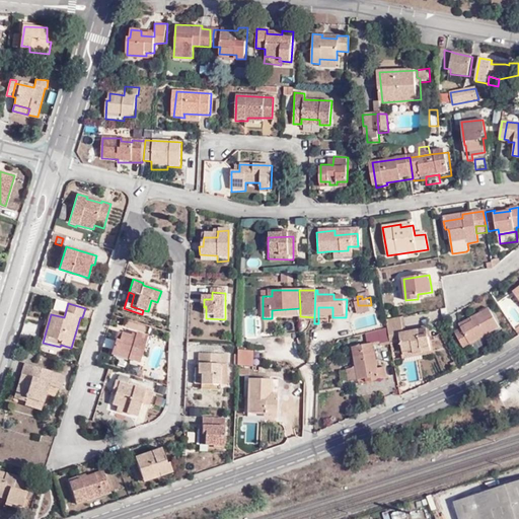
[(331,323),(332,317),(332,307),(318,307),(318,323),(331,323)]
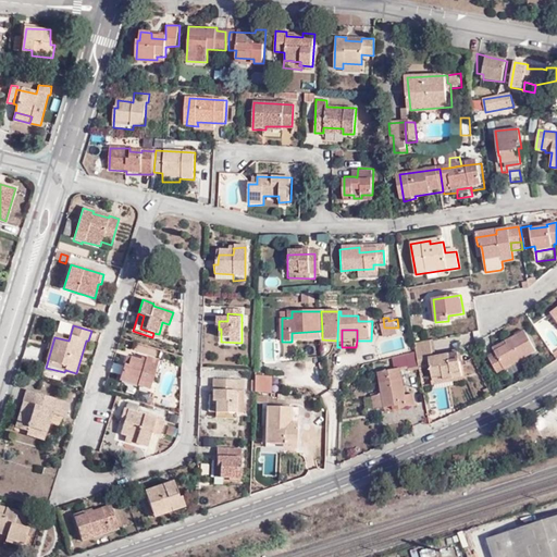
[(292,333),(292,342),(321,341),(321,347),(322,347),(322,339),(322,331),(292,333)]
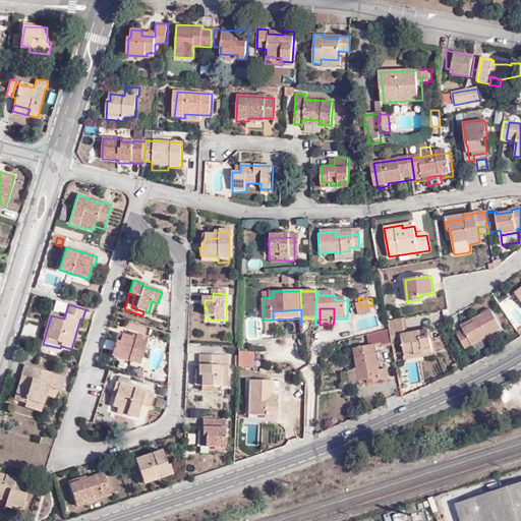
[(464,332),(458,336),(465,349),(502,329),(491,309),(474,320),(476,322),(463,329),(464,332)]
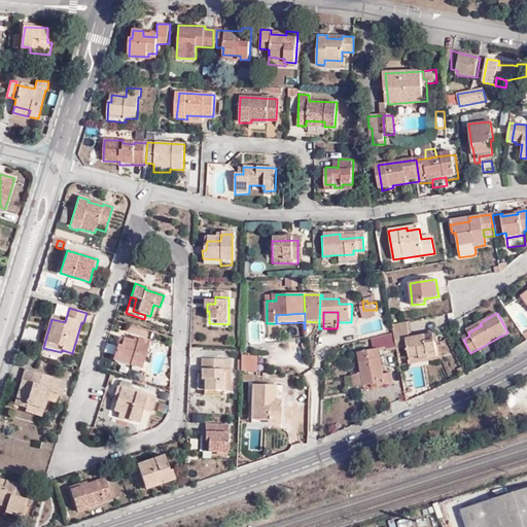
[(482,325),(480,323),(467,330),(468,332),(482,325)]
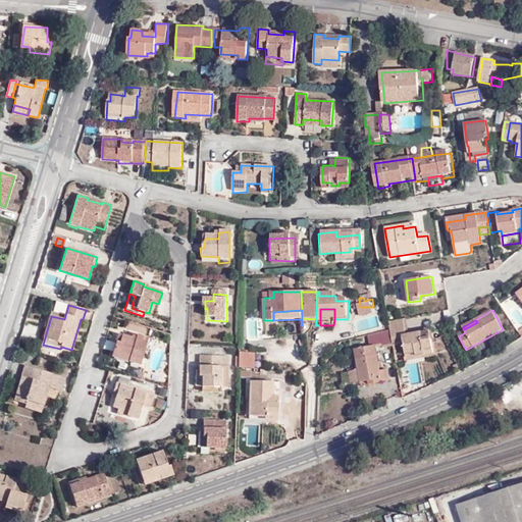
[(390,324),(392,328),(394,343),(406,340),(409,353),(420,351),(421,354),(435,350),(431,329),(409,334),(407,322),(390,324)]
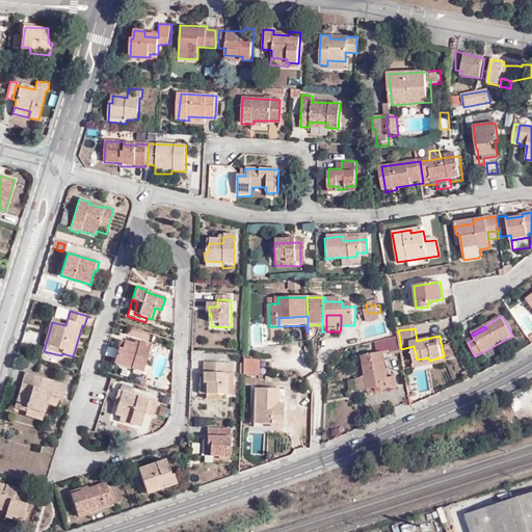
[(145,369),(151,353),(154,342),(142,339),(139,345),(126,340),(120,357),(133,362),(132,365),(145,369)]
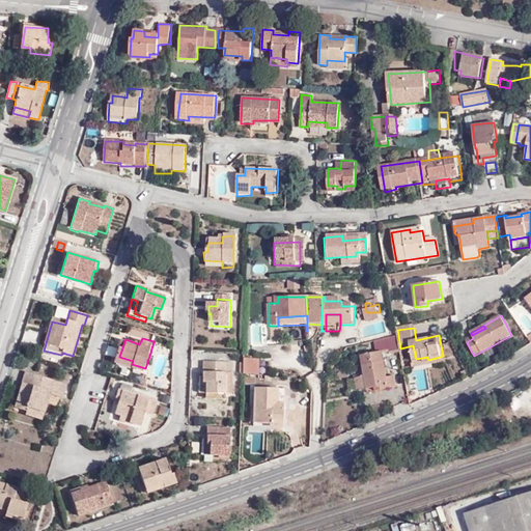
[(366,378),(369,392),(376,390),(376,393),(398,390),(397,376),(388,378),(384,355),(388,354),(389,356),(398,354),(395,338),(382,340),(383,352),(378,353),(363,355),(366,378)]
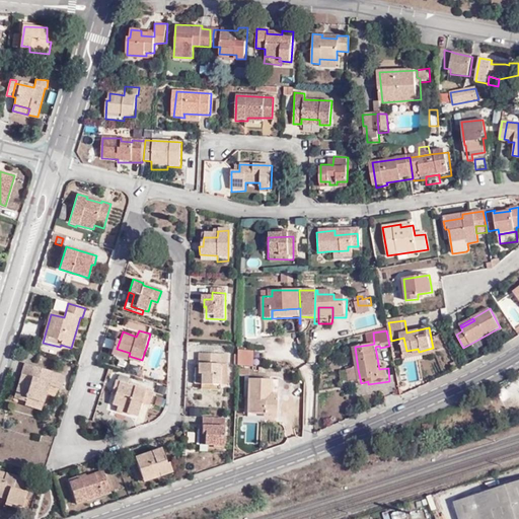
[(418,349),(406,351),(408,358),(434,353),(433,348),(419,352),(418,349)]
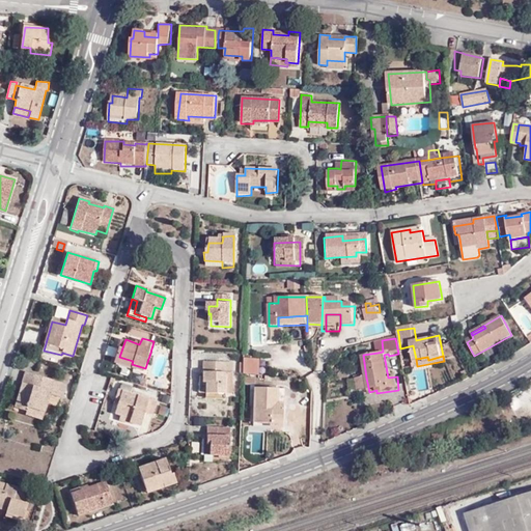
[(131,366),(132,364),(133,361),(119,357),(118,362),(131,366)]
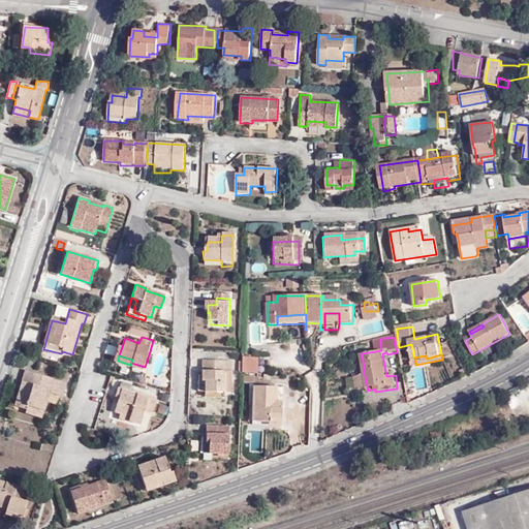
[(241,355),(241,372),(256,373),(257,356),(241,355)]
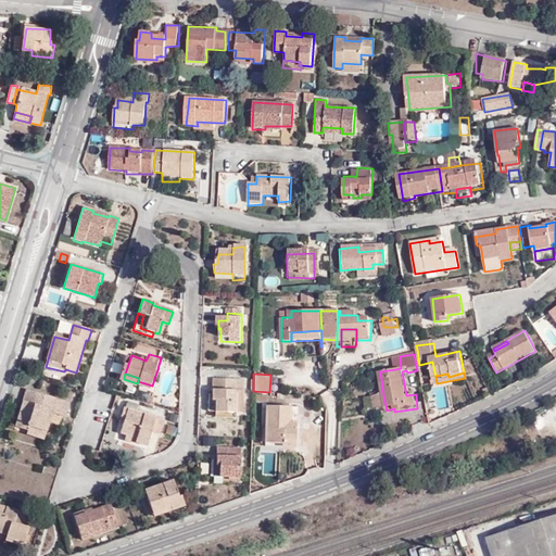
[(242,412),(242,378),(212,378),(212,394),(207,394),(206,412),(215,412),(215,417),(235,417),(236,412),(242,412)]
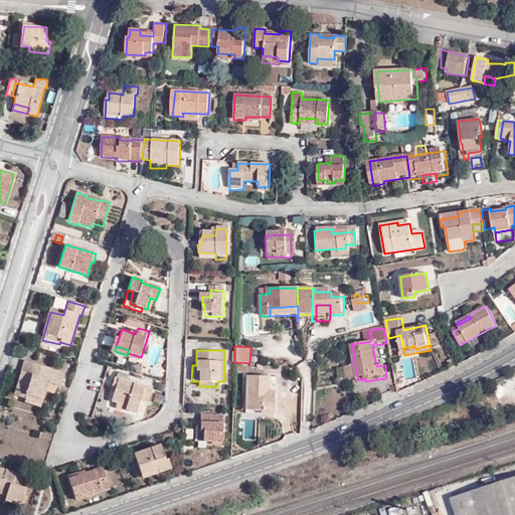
[(27,390),(43,396),(47,383),(59,386),(63,372),(25,360),(14,395),(25,399),(27,390)]
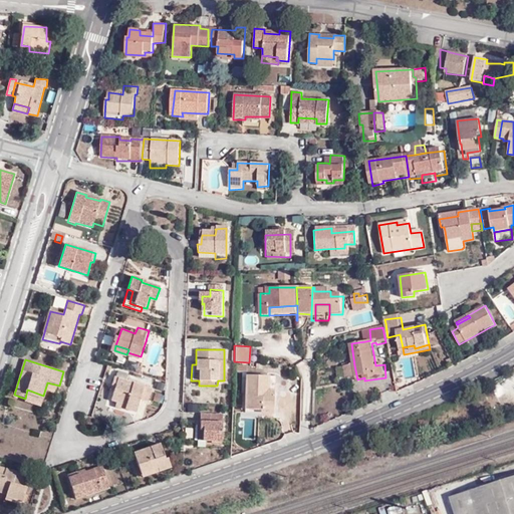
[(348,380),(357,379),(354,365),(346,367),(348,380)]
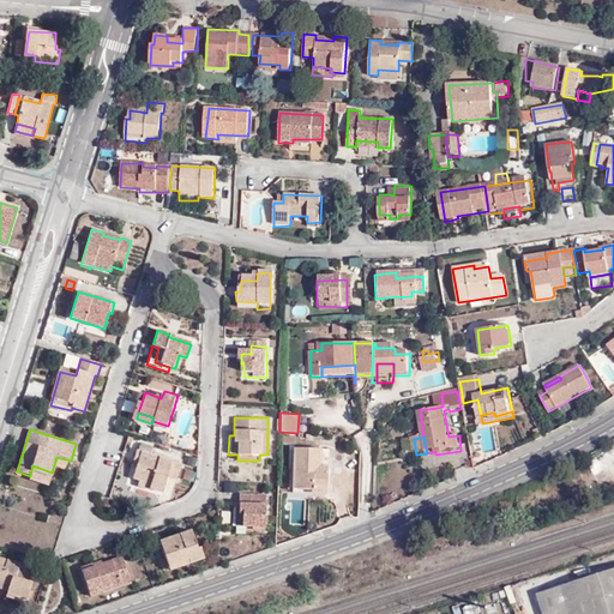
[(311,489),(326,489),(326,464),(320,464),(320,449),(293,447),(293,489),(311,489)]
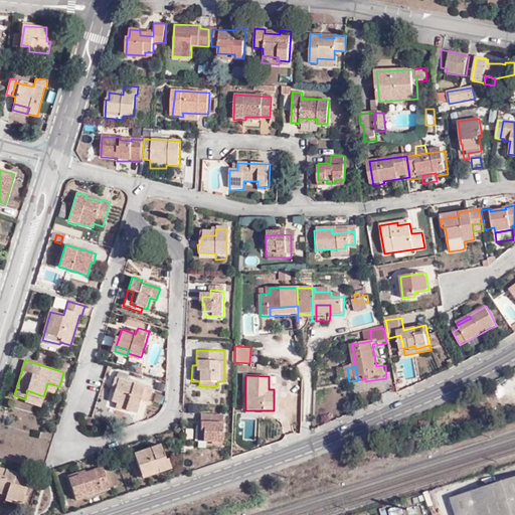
[(130,409),(129,412),(140,416),(143,404),(151,406),(156,393),(119,380),(116,388),(122,390),(119,396),(116,405),(130,409)]
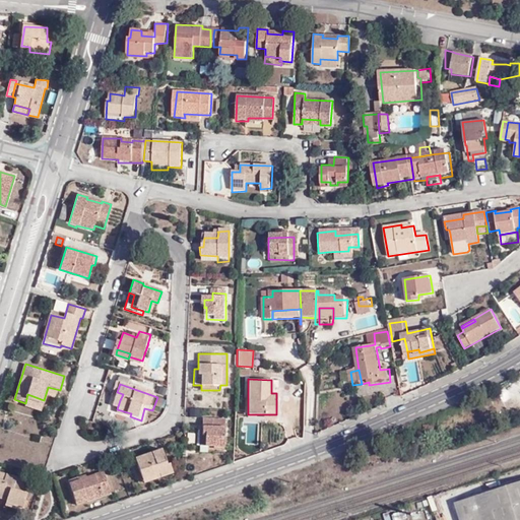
[(40,410),(44,400),(27,394),(25,403),(24,406),(40,410)]
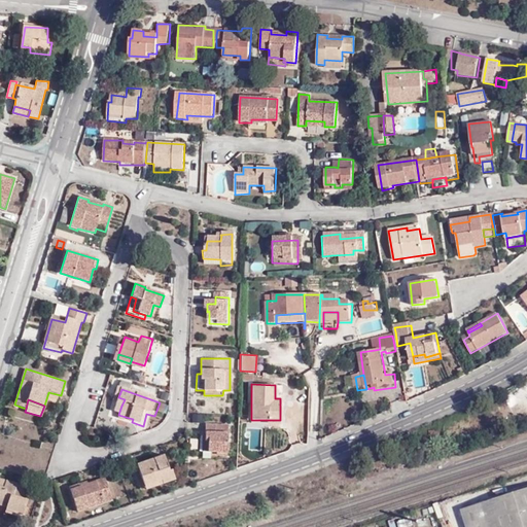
[(132,425),(132,422),(133,419),(118,415),(116,420),(132,425)]
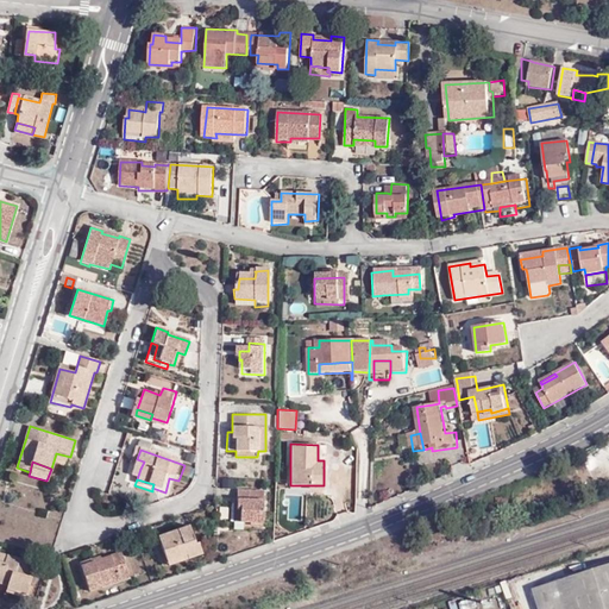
[(263,523),(263,491),(236,491),(237,503),(231,503),(231,521),(240,521),(240,523),(263,523)]
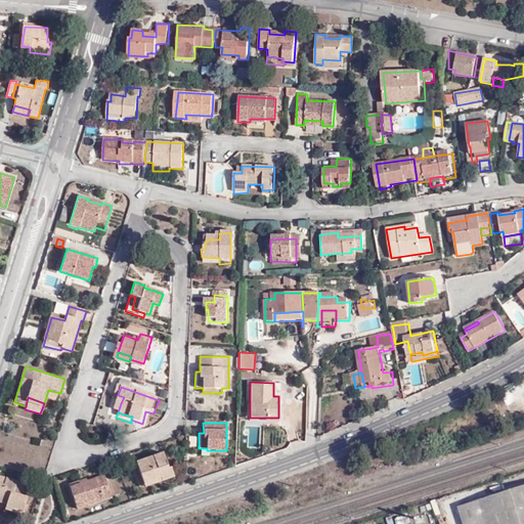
[(142,488),(170,478),(168,469),(167,470),(160,452),(133,463),(142,488)]
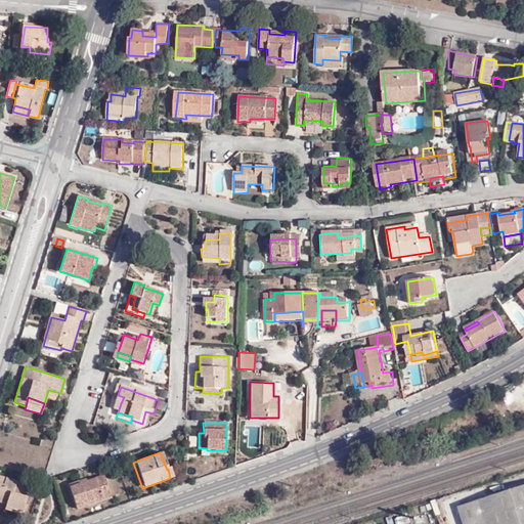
[(0,470),(0,488),(0,489),(0,494),(10,499),(10,505),(26,509),(34,484),(20,480),(22,477),(0,470)]
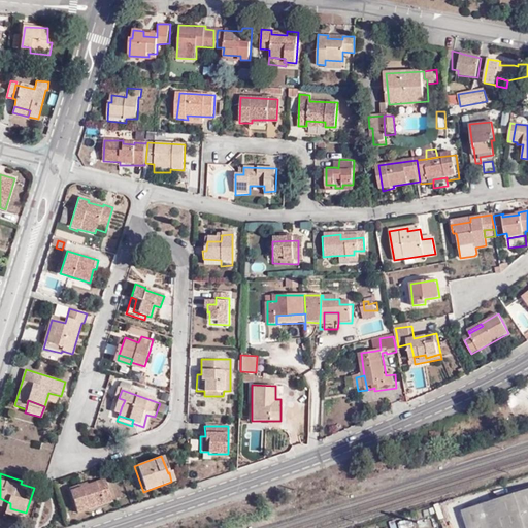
[(112,500),(105,481),(101,483),(99,480),(81,486),(80,483),(70,487),(77,512),(91,506),(90,503),(102,499),(105,504),(112,500)]
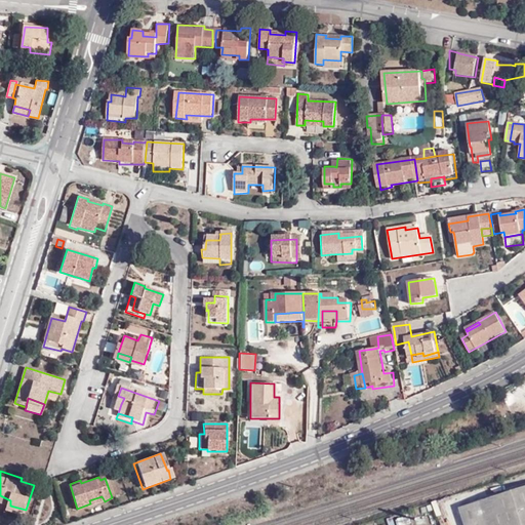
[(524,524),(524,487),(463,507),(469,524),(524,524)]
